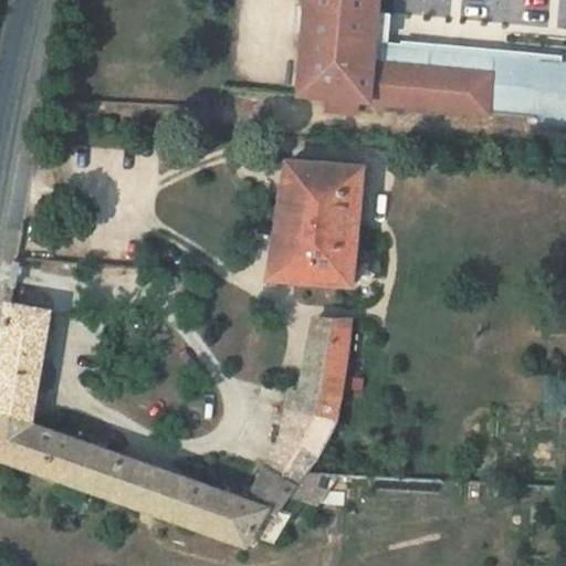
[(307,0),(300,95),(335,98),(360,102),(371,103),(490,112),(491,102),(534,105),(534,115),(565,117),(565,52),(378,38),(379,31),(384,31),(386,3),(381,3),(381,0),(307,0)]
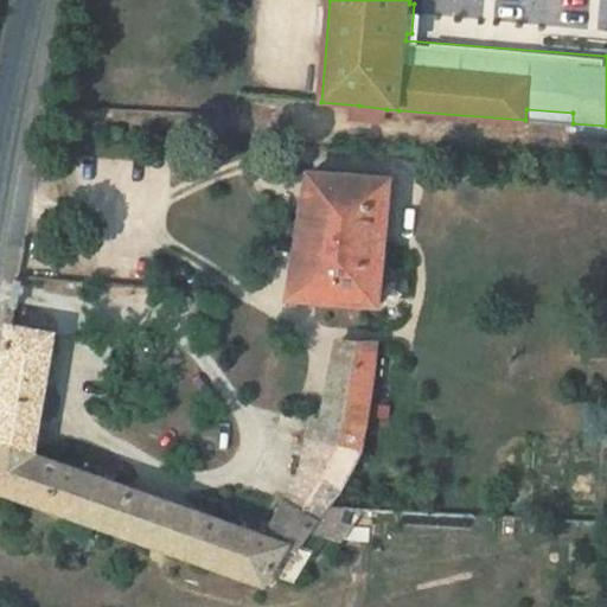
[(387,109),(359,106),(358,120),(385,121),(387,109)]
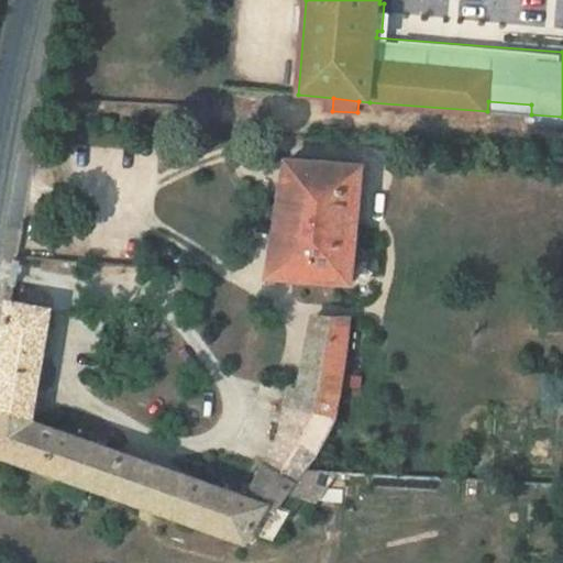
[(287,163),(278,225),(275,244),(269,279),(353,286),(356,244),(357,225),(363,167),(287,163)]
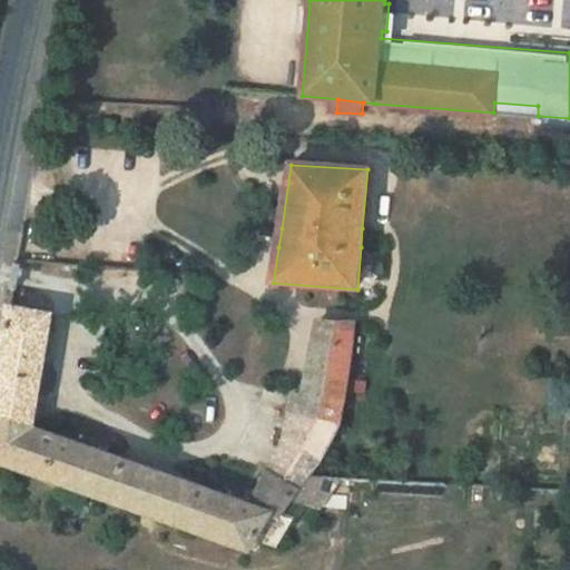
[(295,498),(311,479),(342,422),(290,413),(286,436),(254,503),(33,428),(52,316),(9,307),(0,364),(0,462),(248,551),(255,540),(278,546),(306,504),(295,498)]
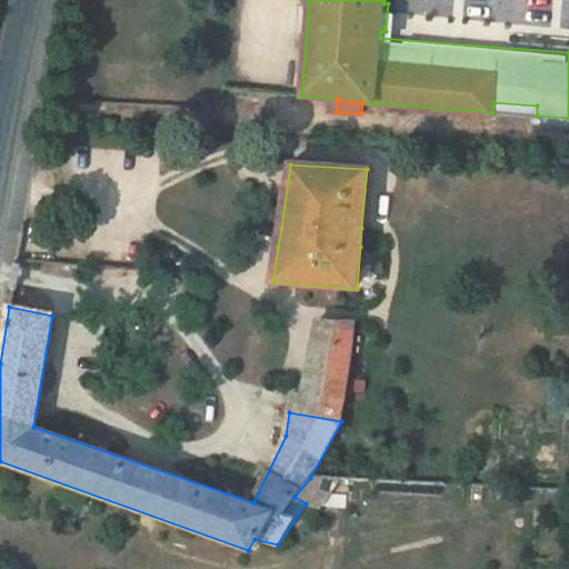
[(341,421),(353,322),(318,322),(302,392),(291,391),(289,412),(341,421)]
